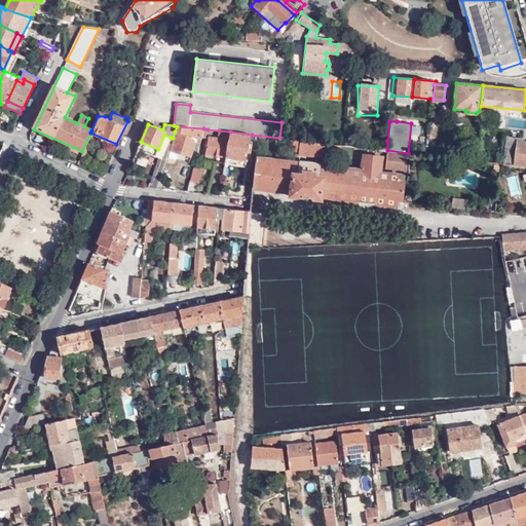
[(196,142),(200,142),(201,137),(203,128),(177,126),(175,132),(177,132),(172,150),(193,156),(196,142)]
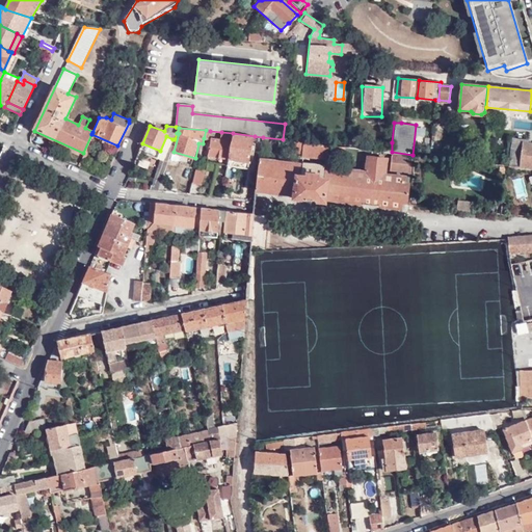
[(208,156),(228,159),(233,133),(221,132),(220,138),(211,137),(208,156)]
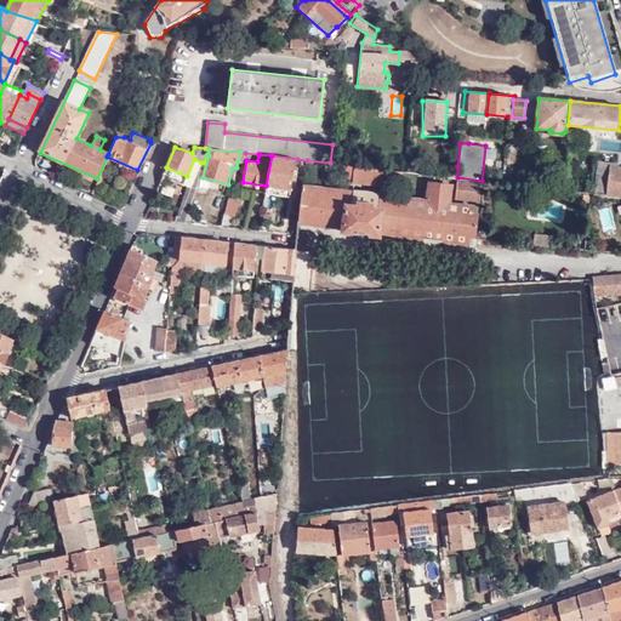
[(266,186),(265,194),(290,198),(297,159),(272,155),(266,186)]
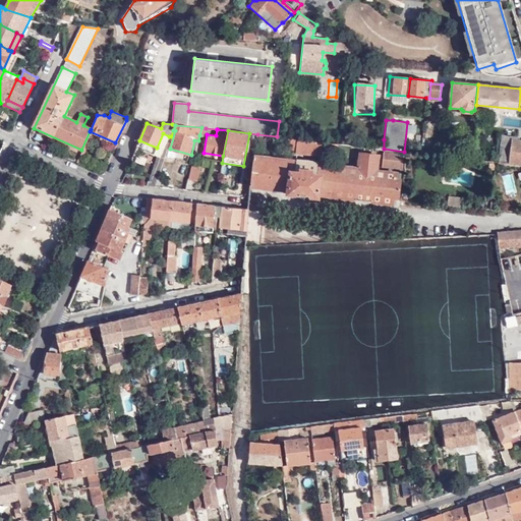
[(159,157),(161,158),(169,136),(163,133),(157,148),(139,140),(136,148),(159,157)]
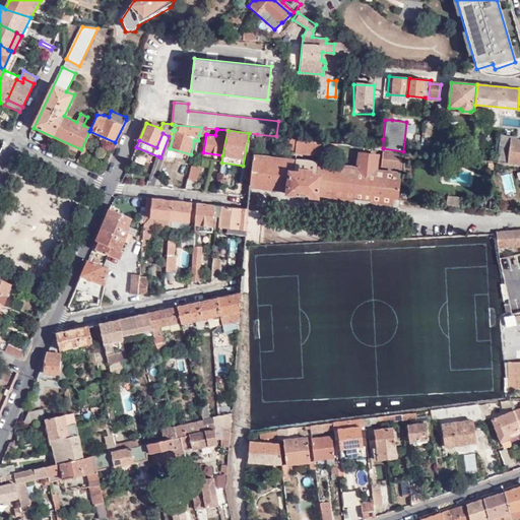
[(257,134),(256,142),(280,145),(280,146),(298,147),(297,150),(319,152),(319,149),(333,151),(334,142),(276,136),(257,134)]
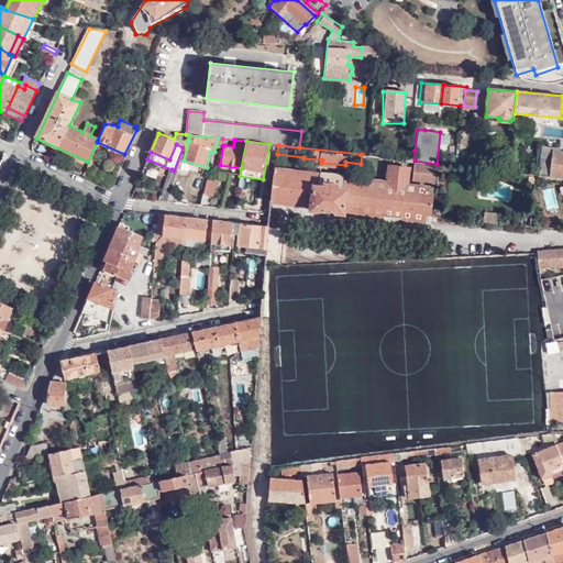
[(562,152),(542,151),(541,161),(510,158),(508,174),(533,175),(562,178),(562,152)]
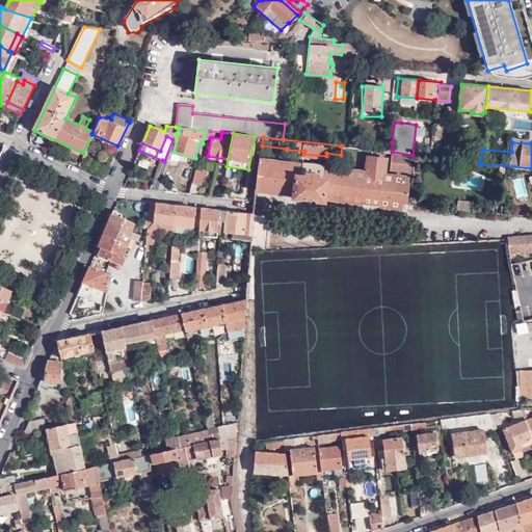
[(411,173),(413,157),(391,154),(390,170),(411,173)]
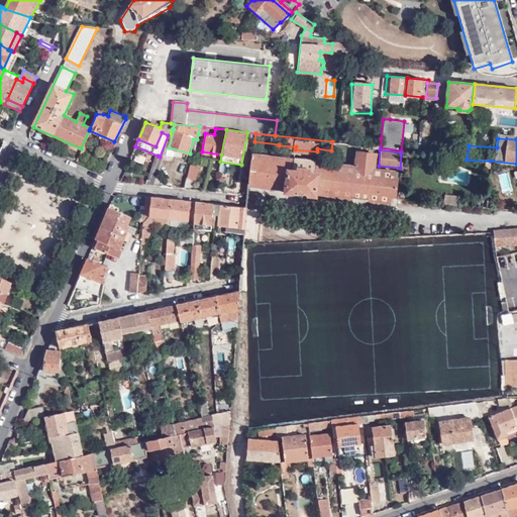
[(248,181),(248,185),(285,189),(285,193),(315,197),(315,193),(389,202),(390,195),(393,196),(395,179),(392,178),(392,172),(372,170),(374,153),(356,151),(354,168),(314,163),(313,173),(307,173),(308,169),(299,168),(298,172),(293,171),(294,161),(252,156),(248,181)]
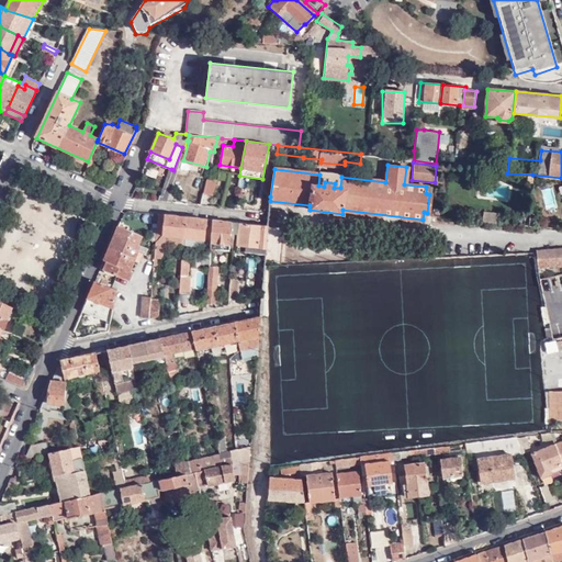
[(163,193),(169,195),(177,171),(173,170),(171,169),(168,180),(167,180),(163,193)]
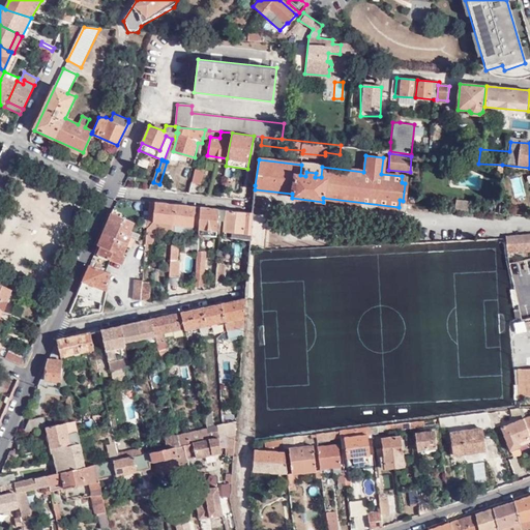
[(195,168),(190,183),(200,185),(204,169),(195,168)]
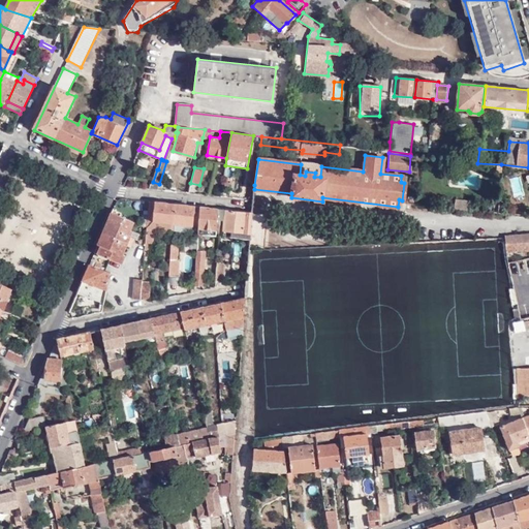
[(453,209),(466,210),(467,201),(454,200),(453,209)]
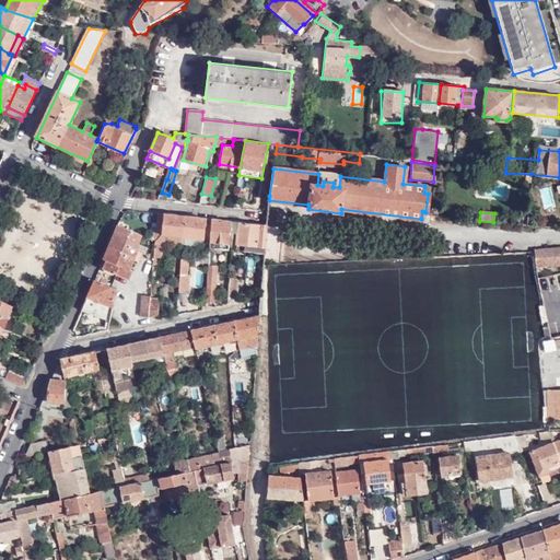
[(162,243),(181,245),(182,237),(161,235),(163,213),(156,213),(154,242),(162,243)]
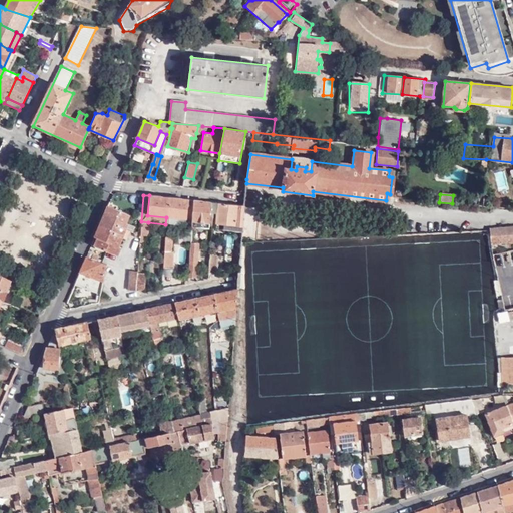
[(167,197),(149,195),(147,215),(166,217),(167,197)]
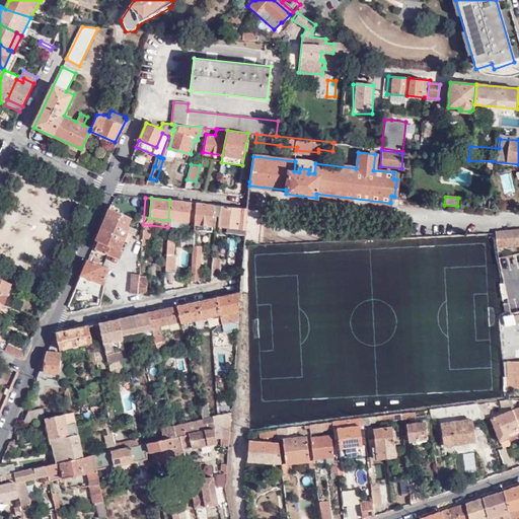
[(169,200),(168,220),(188,222),(190,203),(169,200)]
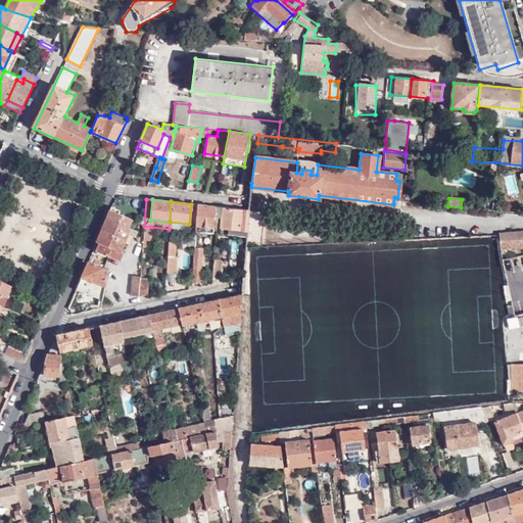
[(212,233),(214,217),(215,206),(197,204),(195,232),(212,233)]
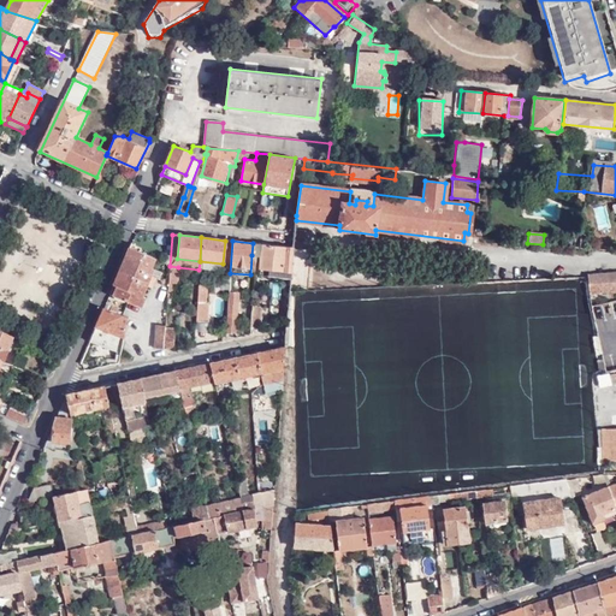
[(131,243),(110,294),(142,307),(147,297),(143,296),(154,270),(152,267),(155,259),(138,252),(141,248),(131,243)]
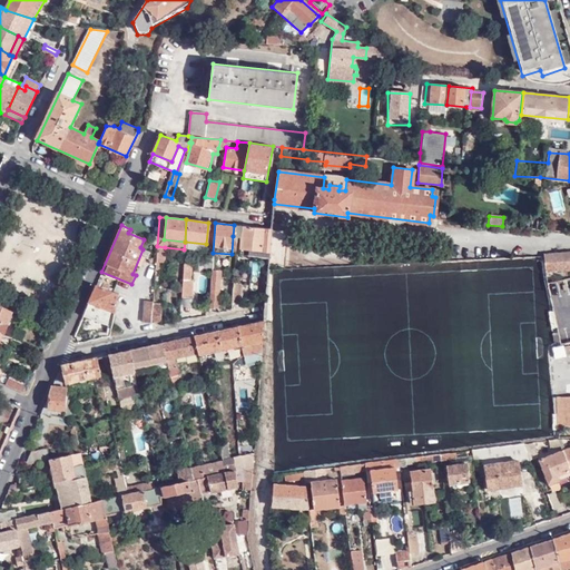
[(268,257),(271,229),(242,226),(239,247),(261,249),(261,256),(268,257)]
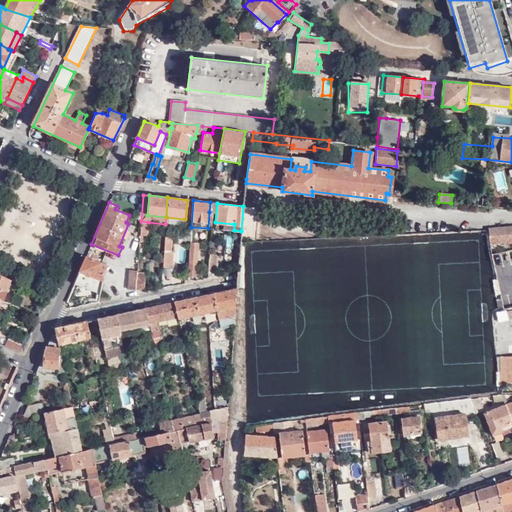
[(241,231),(240,239),(256,240),(258,207),(243,206),(241,231)]
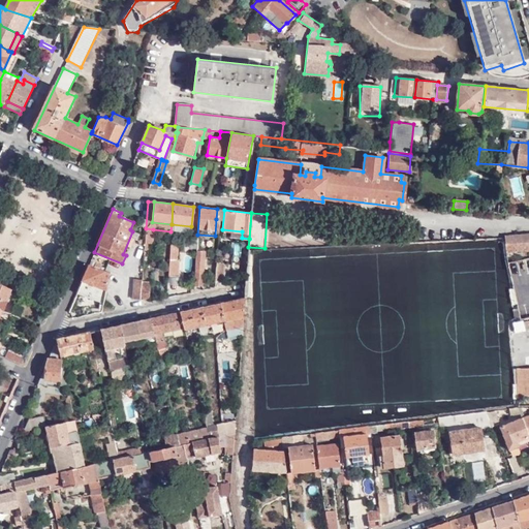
[(146,228),(143,255),(150,256),(153,229),(146,228)]
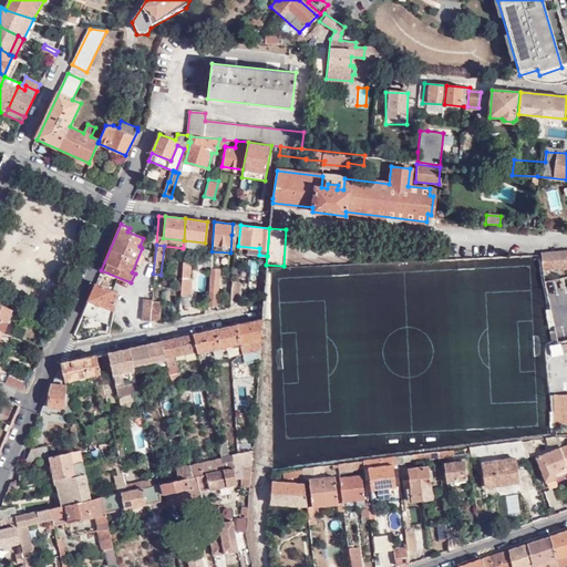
[(542,270),(566,267),(566,250),(540,253),(542,270)]
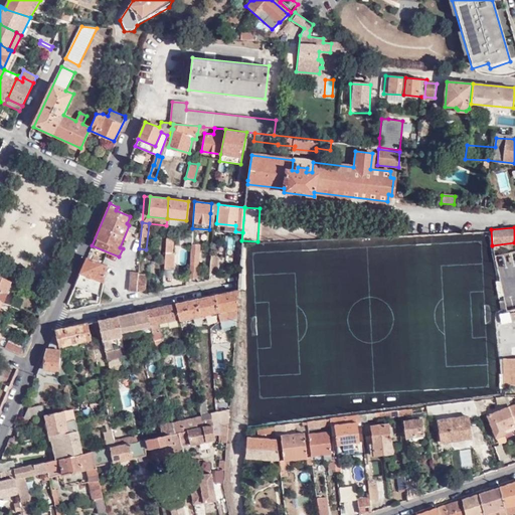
[(165,236),(163,268),(173,269),(174,253),(172,253),(173,237),(165,236)]
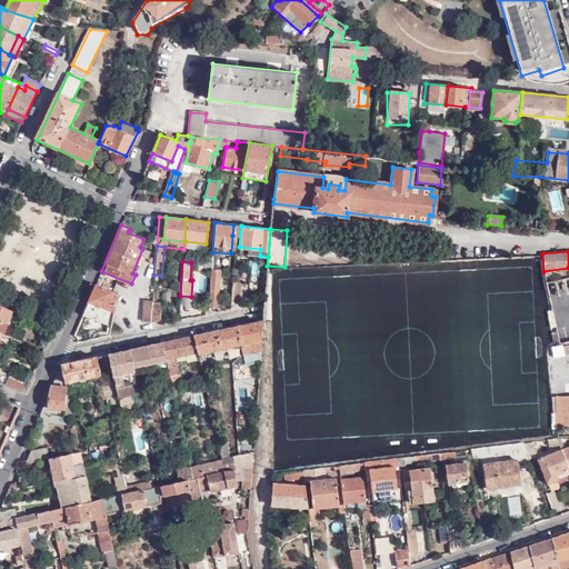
[(211,269),(208,309),(217,308),(220,270),(211,269)]
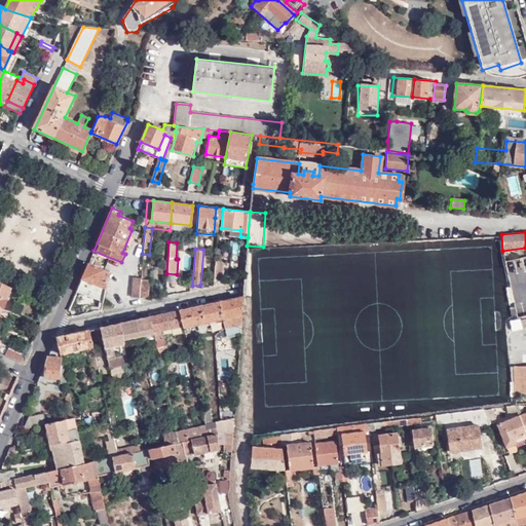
[(525,303),(524,303),(517,270),(514,271),(512,259),(503,261),(514,307),(516,315),(516,317),(525,315),(525,303)]
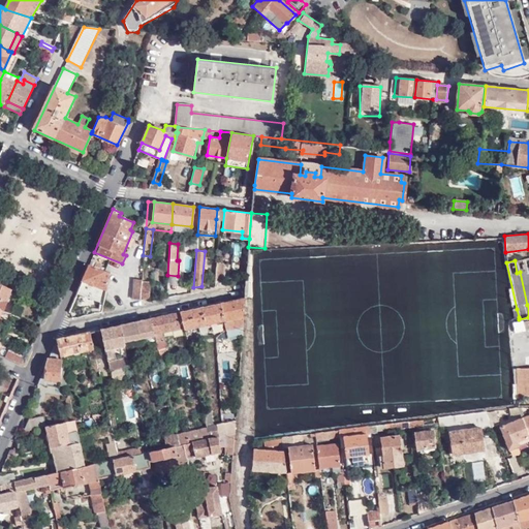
[(216,262),(214,283),(223,282),(224,263),(216,262)]
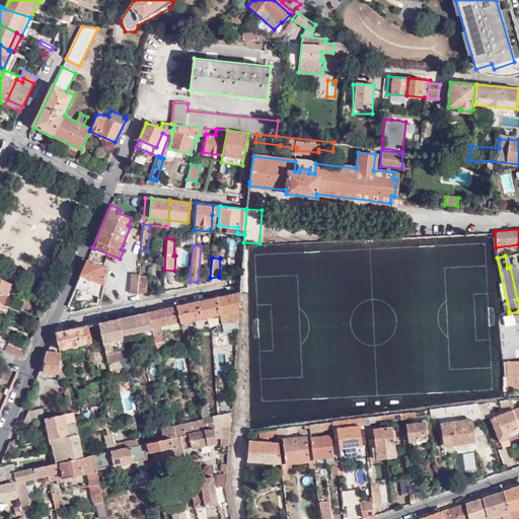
[(87,258),(75,287),(101,298),(105,268),(87,258)]
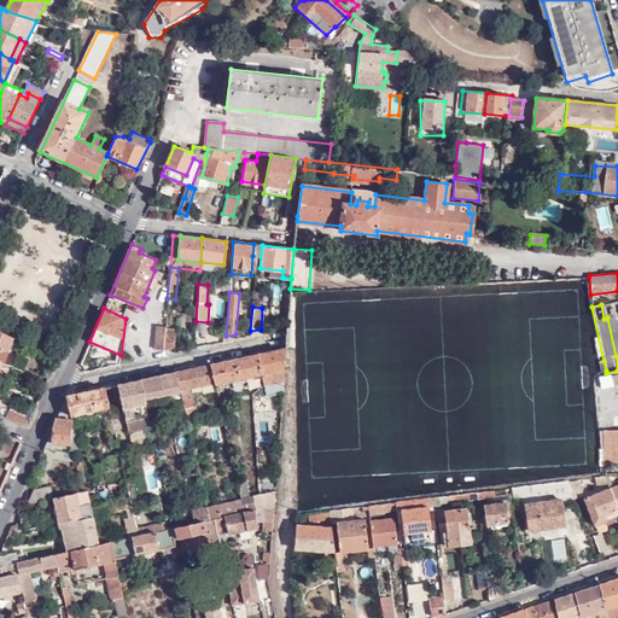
[(153,349),(164,350),(165,330),(165,326),(156,326),(153,349)]
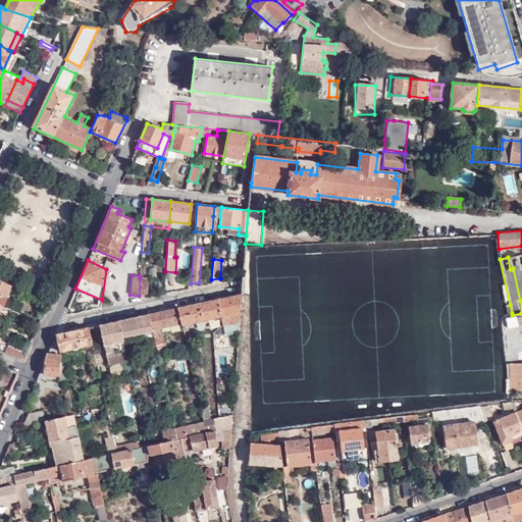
[(140,278),(139,296),(147,294),(148,278),(140,278)]
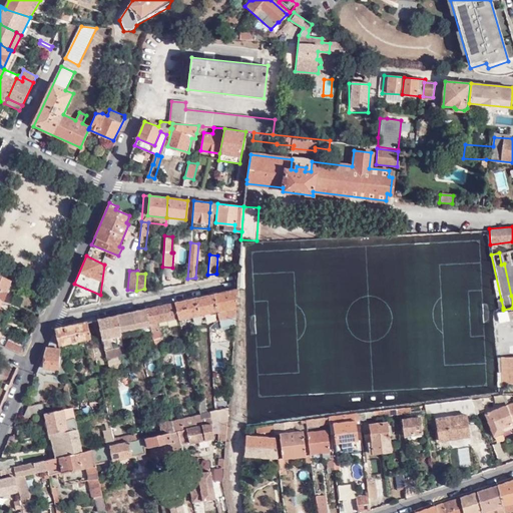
[(0,275),(0,300),(9,280),(0,275)]
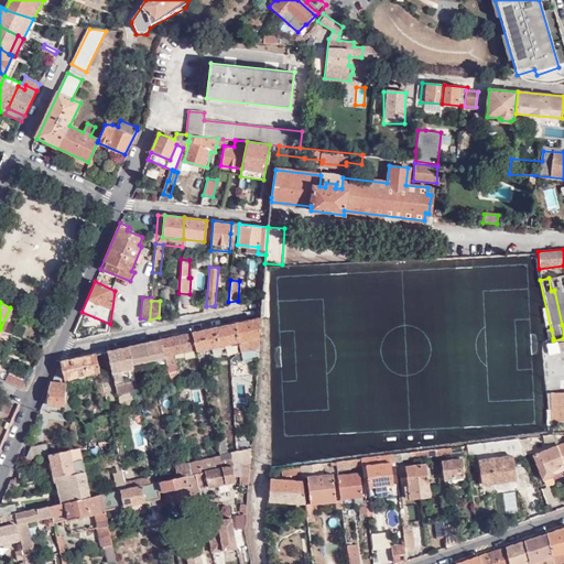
[(261,317),(234,323),(234,324),(238,342),(239,351),(259,348),(261,317)]
